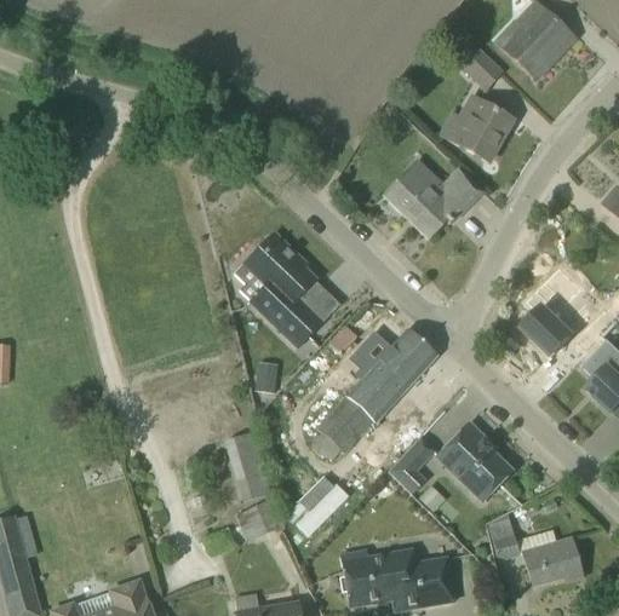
[(513,22),(496,41),(519,63),(536,79),(551,63),(574,36),(569,32),(551,15),(543,7),(536,0),(533,0),(513,22)]
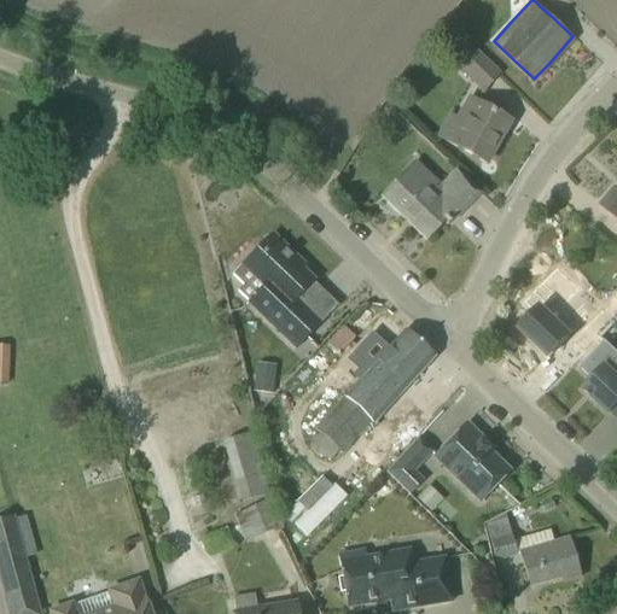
[(455,64),(484,91),(502,71),(475,45),(472,46),(466,40),(452,56),(458,62),(455,64)]
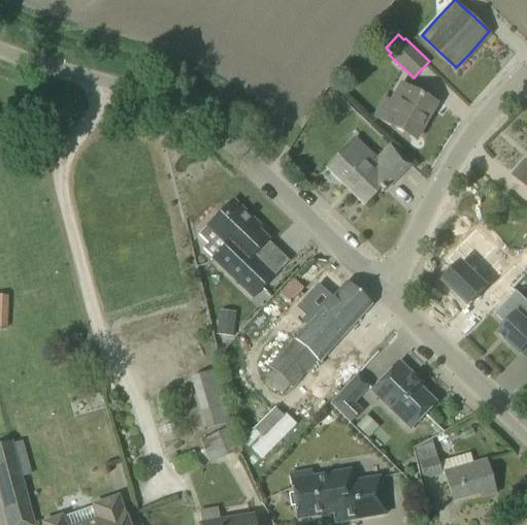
[(436,101),(400,80),(390,99),(386,97),(375,115),(416,138),(436,101)]
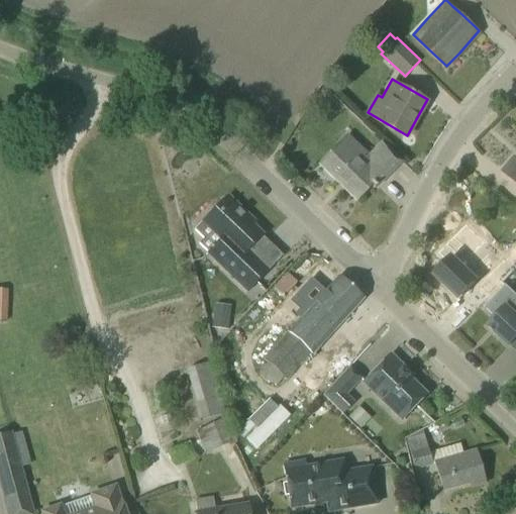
[(334,148),(320,163),(356,198),(372,183),(375,187),(402,159),(388,144),(382,138),(368,153),(359,146),(348,134),(339,143),(334,148)]
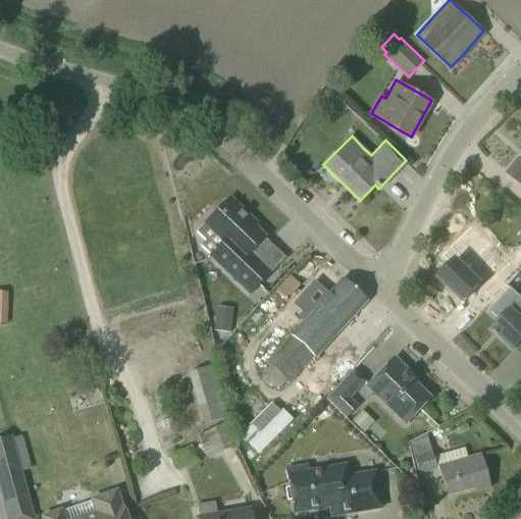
[(520,156),(508,169),(516,176),(515,176),(520,180),(520,156)]
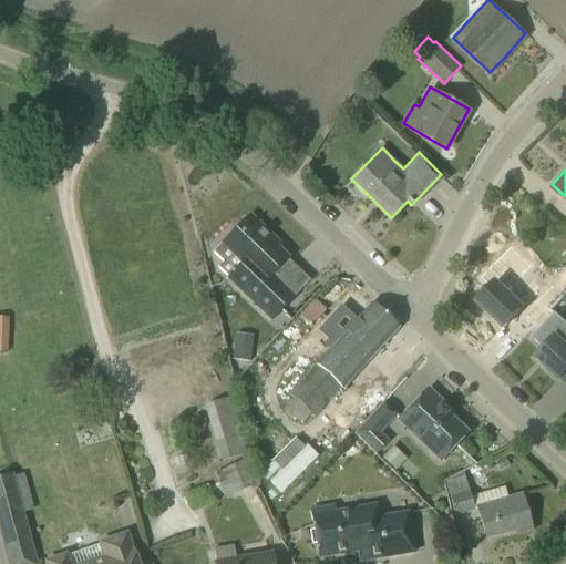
[(234,228),(214,249),(225,259),(219,265),(229,274),(228,275),(274,317),(295,296),(295,295),(273,274),(288,257),(278,246),(280,243),(274,236),(249,213),(234,228)]
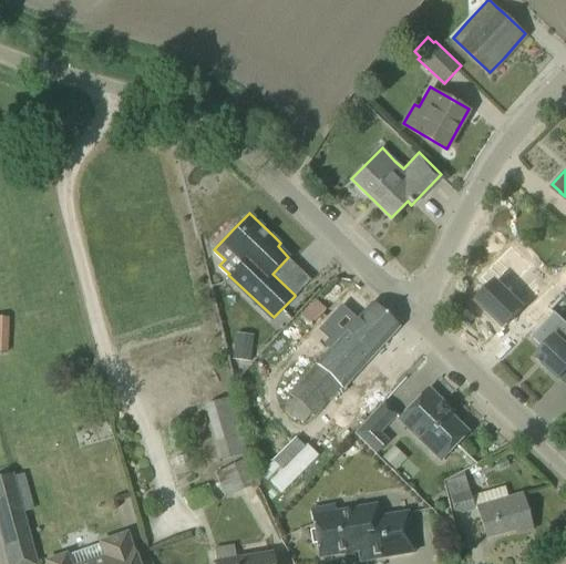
[(508,291),(524,276),(512,264),(496,279),(476,298),(505,326),(524,307),(508,291)]
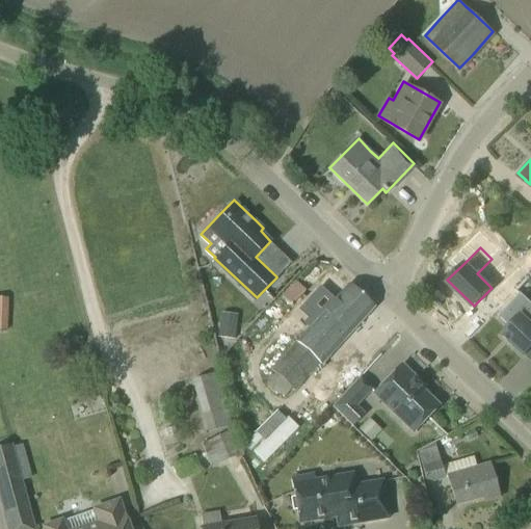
[(530,256),(496,292),(505,301),(530,278),(529,276),(530,274),(530,256)]
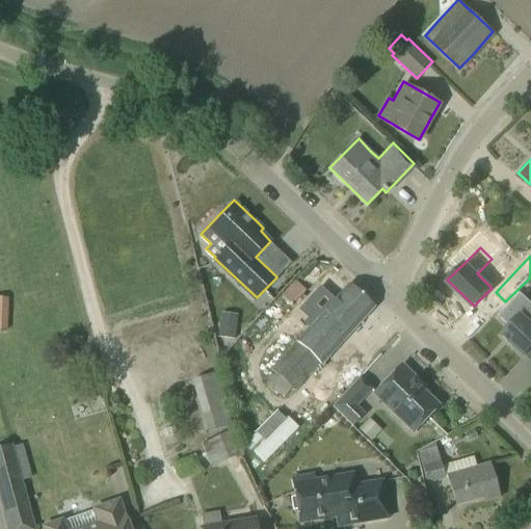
[(284,396),(293,386),(296,389),(320,361),(322,363),(374,305),(349,282),(344,288),(333,278),(320,292),(330,302),(325,309),(319,303),(306,320),(311,324),(264,378),(284,396)]
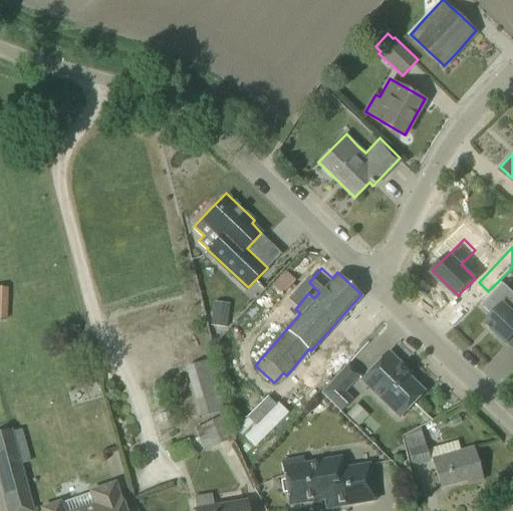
[(282,293),(296,279),(287,270),(273,285),(282,293)]
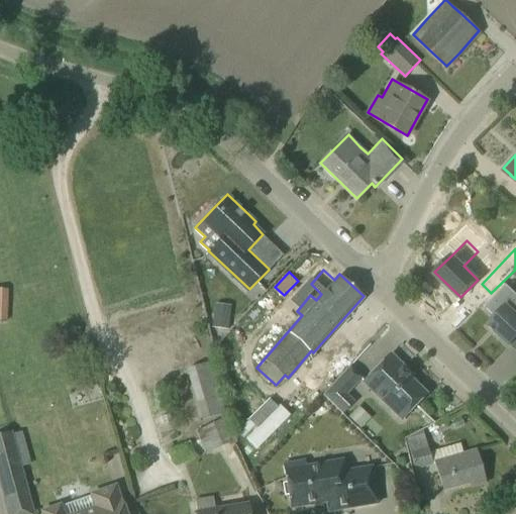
[(506,284),(486,305),(496,315),(489,323),(510,343),(515,336),(515,315),(515,292),(506,284)]
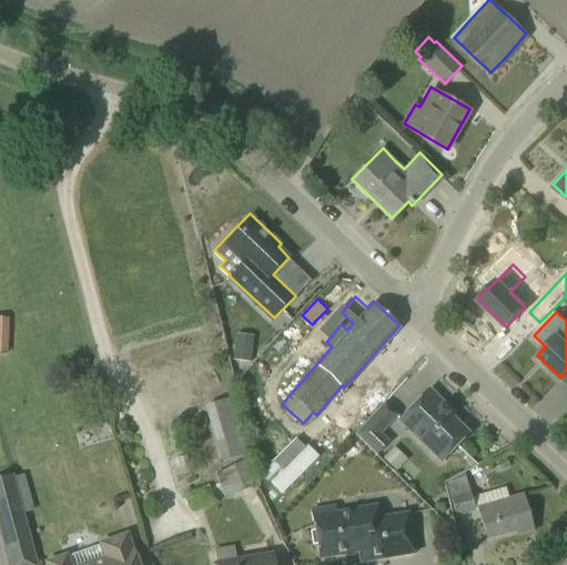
[(0,351),(9,351),(10,328),(7,328),(8,319),(0,318),(0,351)]
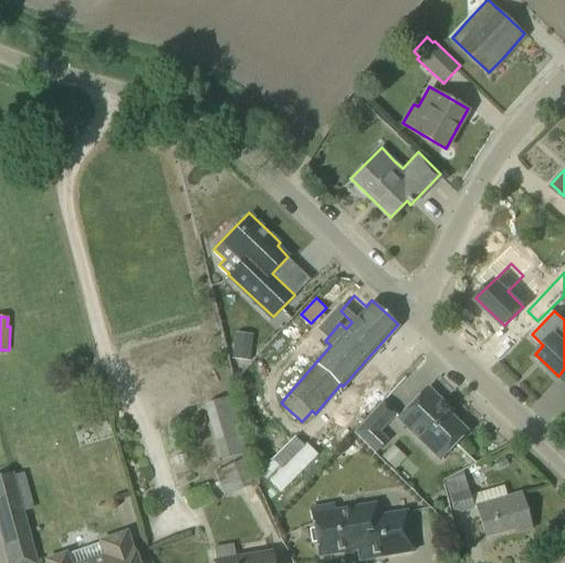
[(250,355),(252,330),(238,329),(236,354),(250,355)]
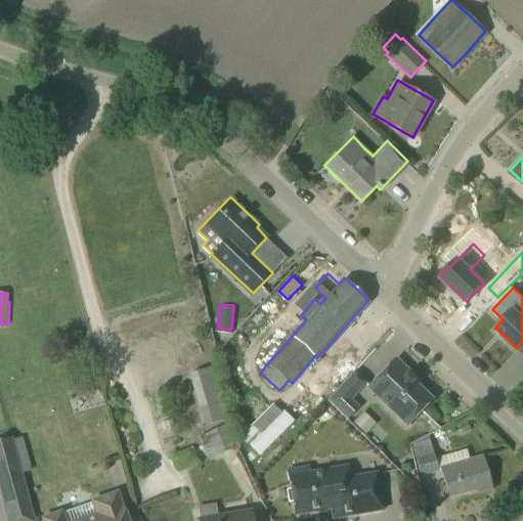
[(368,386),(407,424),(432,398),(415,382),(417,379),(396,358),(368,386)]
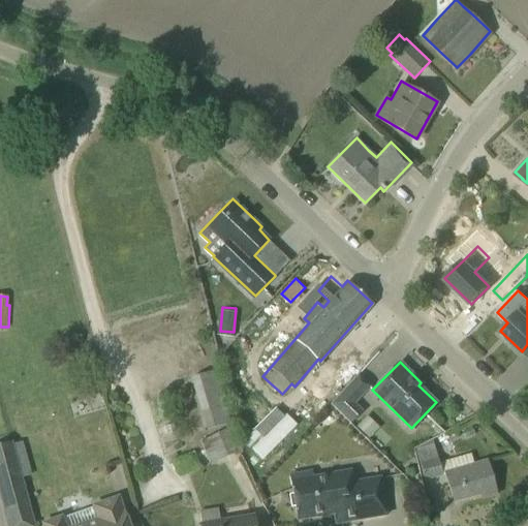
[(355,402),(371,385),(358,374),(331,403),(352,423),(364,410),(355,402)]
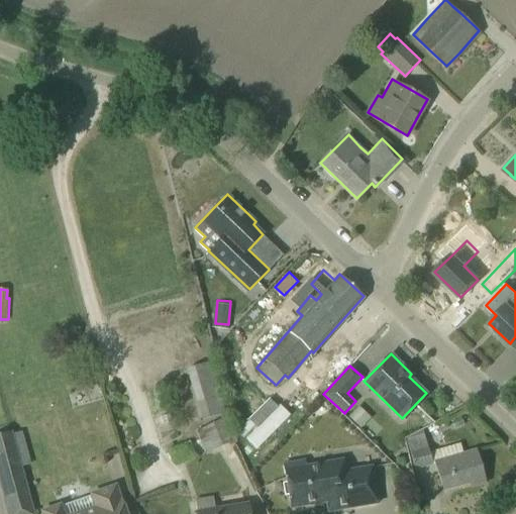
[(214,368),(189,372),(198,421),(223,416),(214,368)]
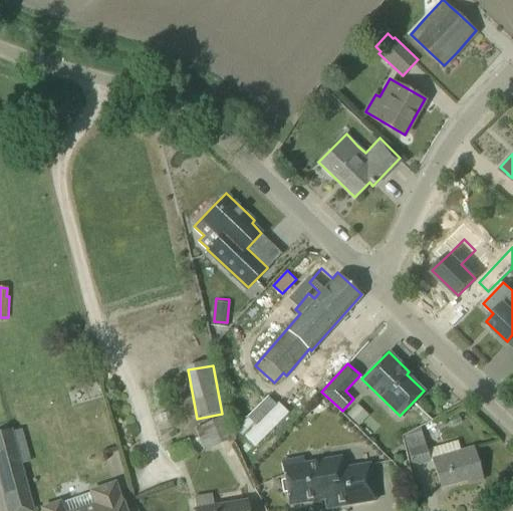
[(357,423),(368,413),(356,399),(344,409),(357,423)]
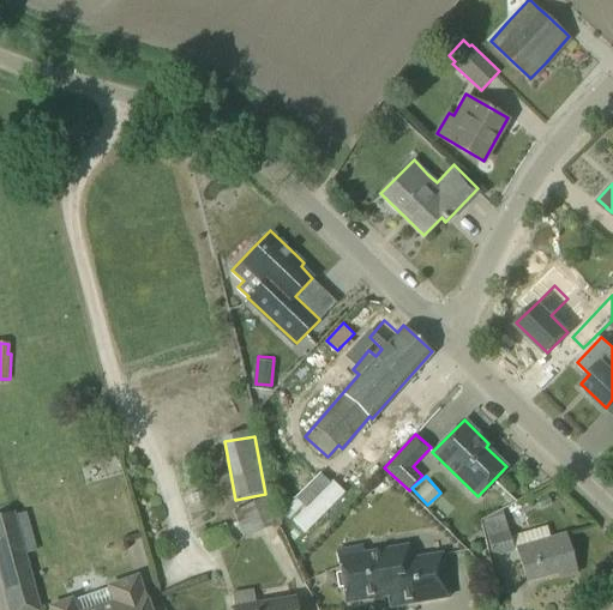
[(245,537),(276,524),(264,497),(234,509),(245,537)]
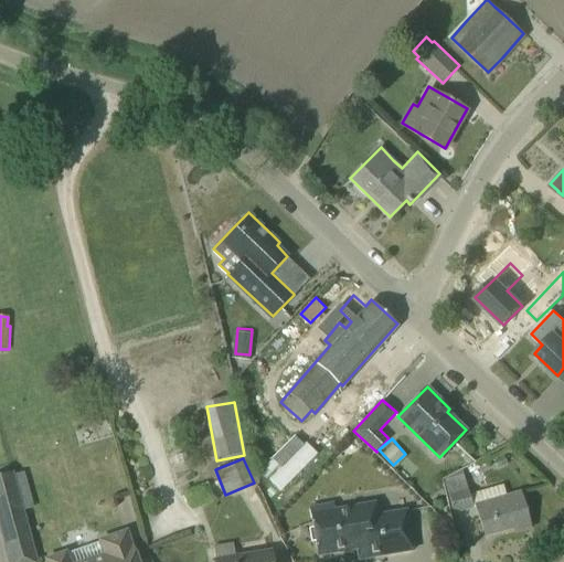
[(0,530),(3,544),(32,538),(13,470),(0,474),(0,530)]
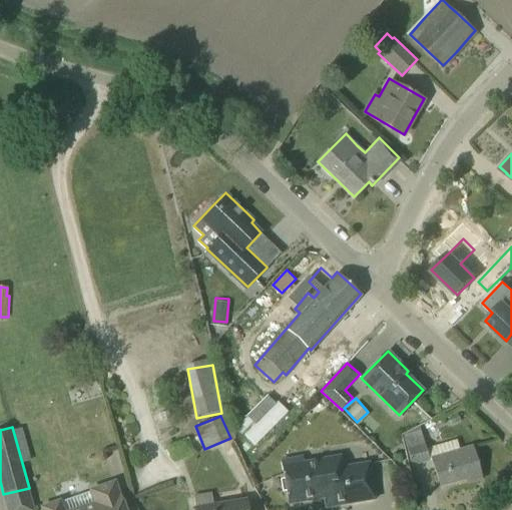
[(460,449),(457,439),(426,448),(421,429),(404,434),(412,464),(433,458),(441,485),(467,477),(468,481),(481,477),(472,446),(460,449)]
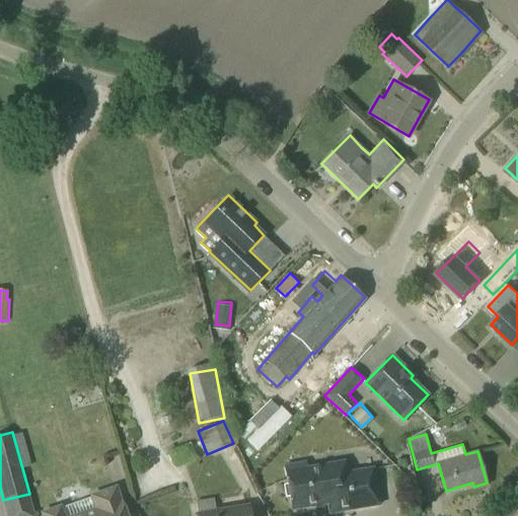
[(308,466),(307,460),(285,463),(293,508),(328,502),(330,512),(380,504),(373,466),(347,471),(345,460),(308,466)]
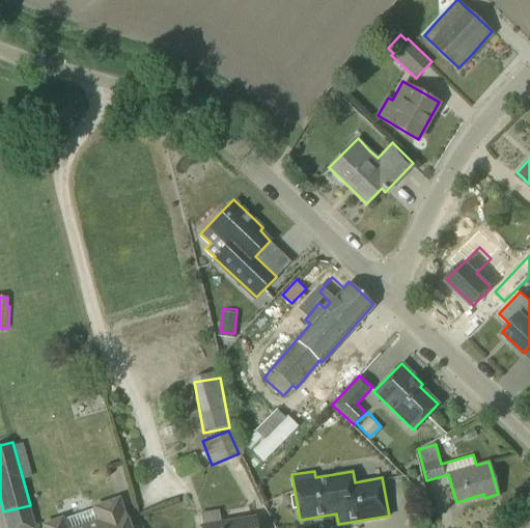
[(45,527),(129,527),(119,498),(44,524),(45,527)]
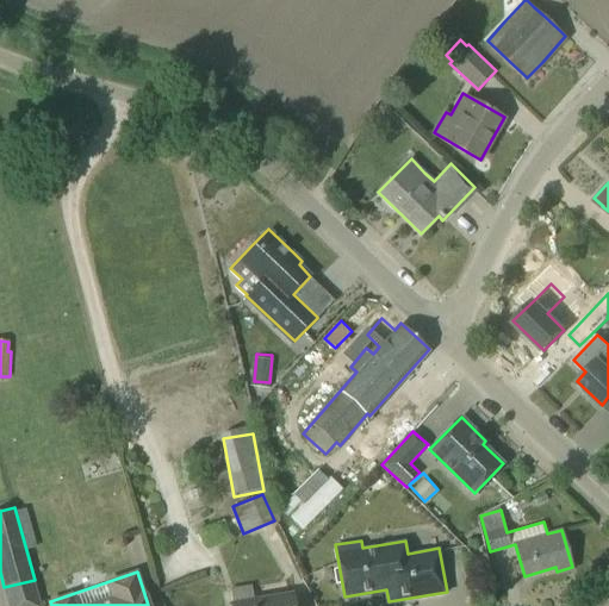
[(255,600),(252,583),(231,588),(234,604),(232,605),(294,605),(292,594),(255,600)]
